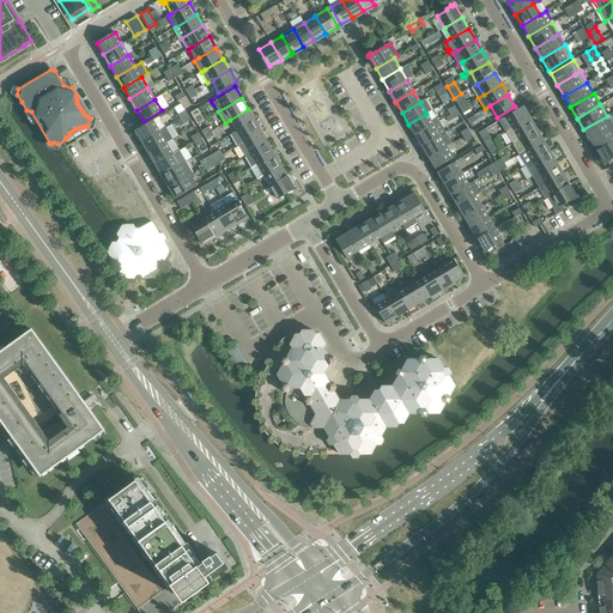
[(505,132),(530,117),(523,107),(499,121),(505,132)]
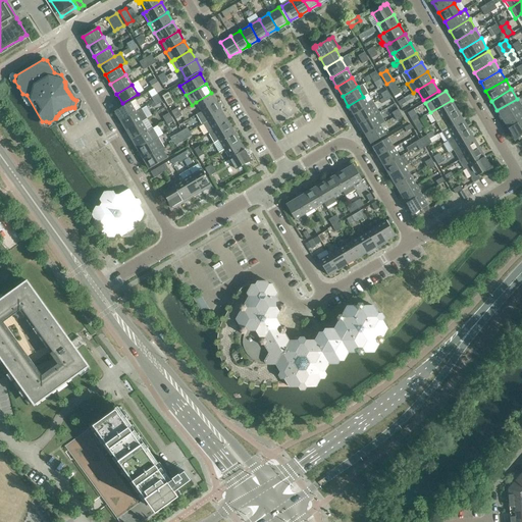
[(217,103),(211,93),(196,102),(201,111),(202,111),(217,103)]
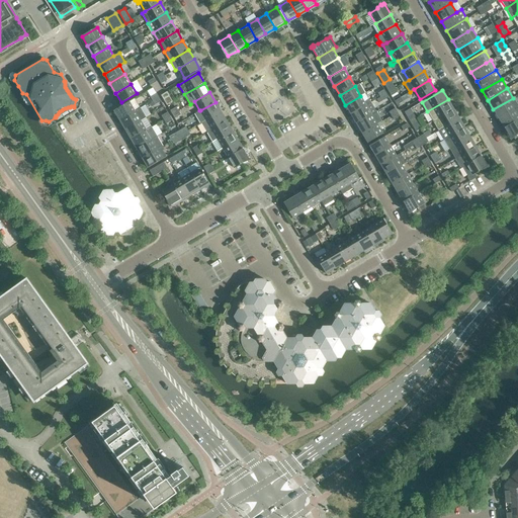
[(379,102),(382,101),(389,97),(386,93),(379,97),(380,97),(377,99),(379,102)]
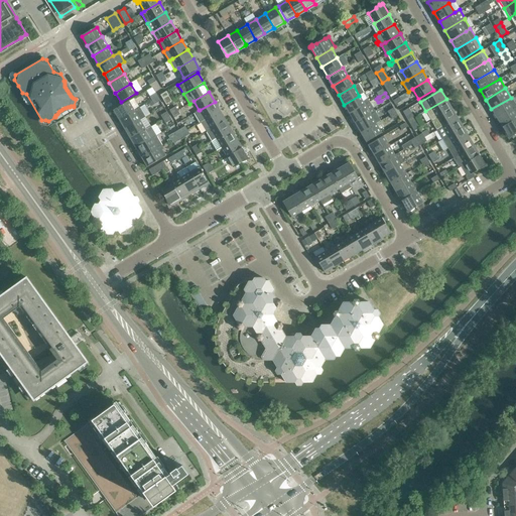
[(359,96),(344,105),(350,114),(369,102),(368,99),(363,102),(359,96)]
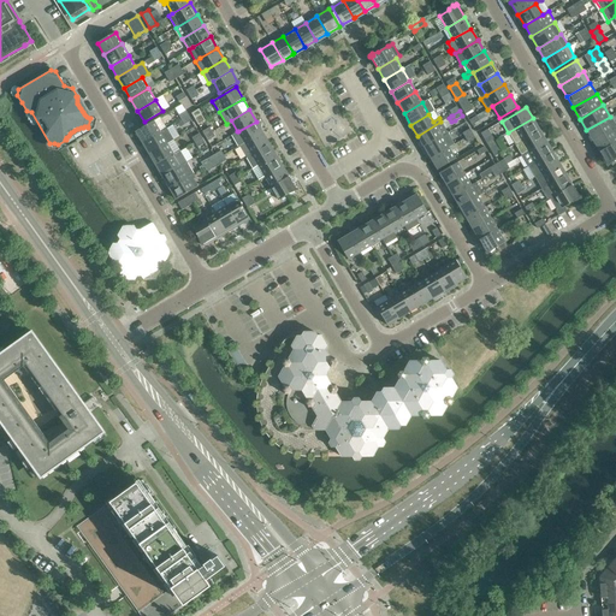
[(615,126),(610,117),(586,130),(593,141),(615,126)]
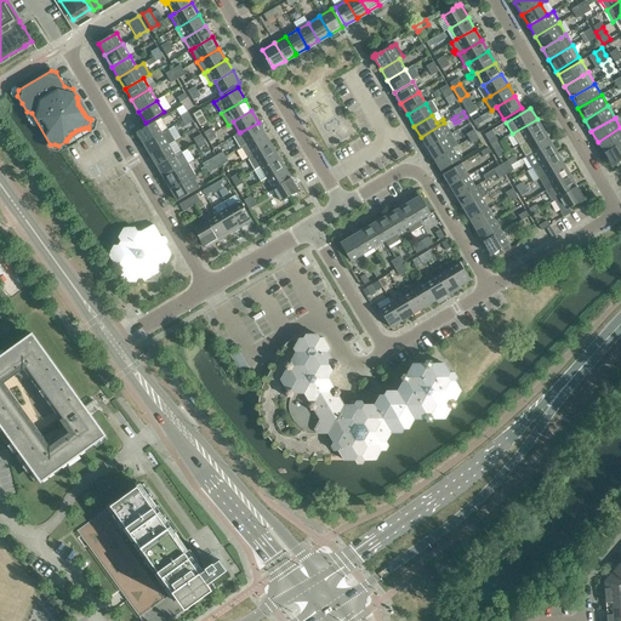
[(525,142),(543,131),(537,119),(512,134),(519,146),(525,142)]
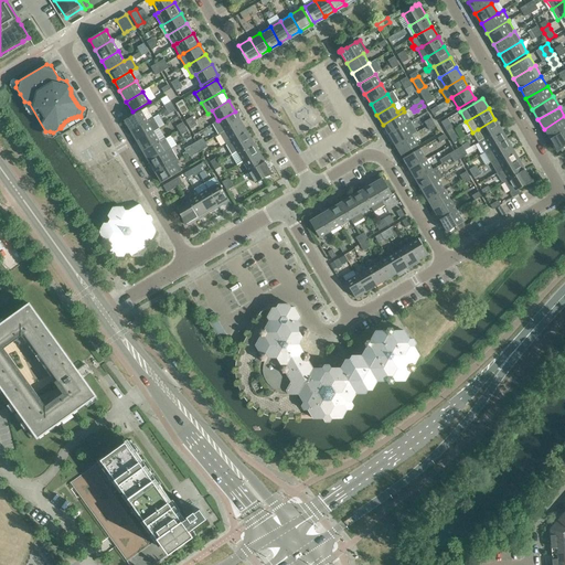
[(130,131),(147,121),(140,110),(124,120),(130,131)]
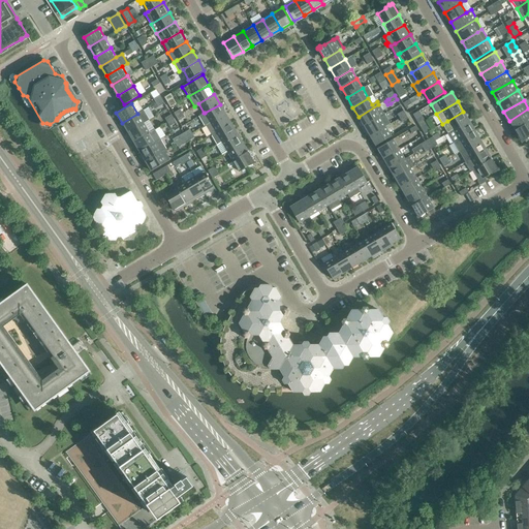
[(225,114),(220,104),(205,113),(204,113),(199,116),(205,126),(206,125),(210,123),(225,114)]
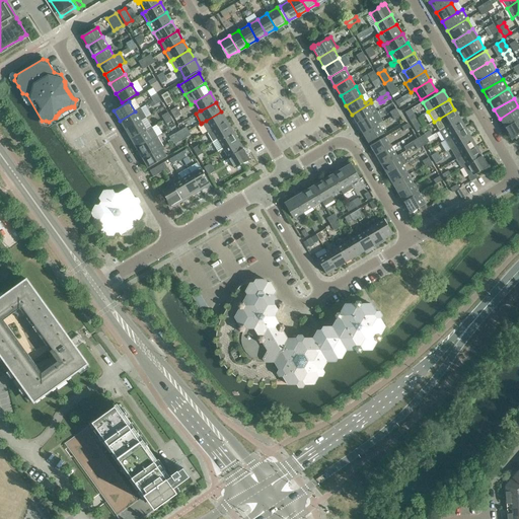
[(371,102),(352,115),(357,124),(377,113),(371,102)]
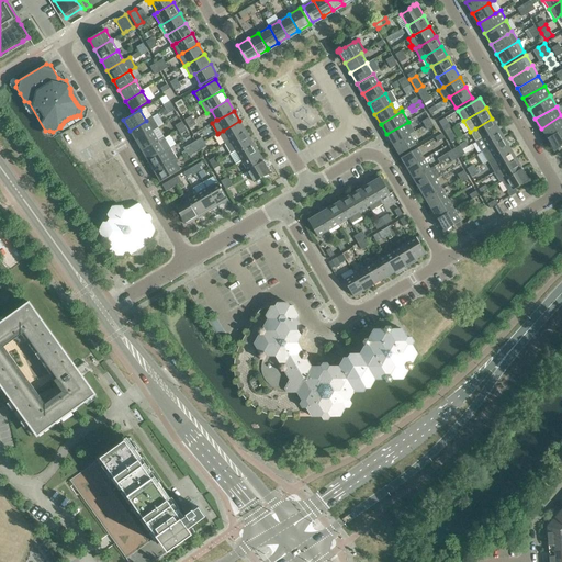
[(547,139),(561,130),(561,115),(541,128),(547,139)]
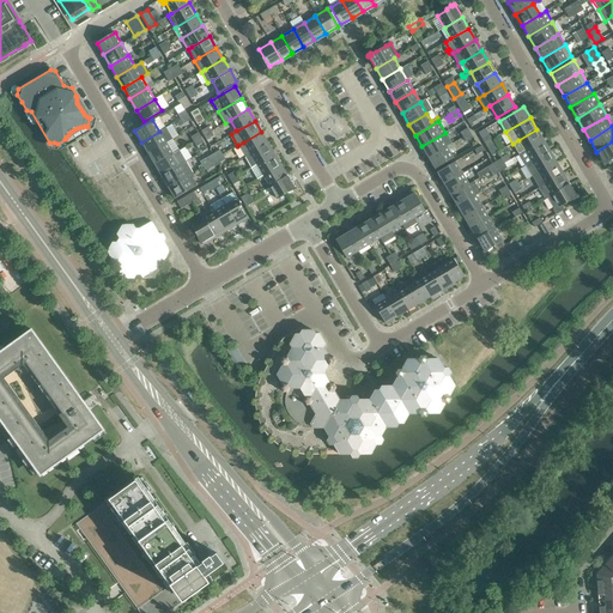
[(159,132),(141,143),(149,153),(167,143),(173,139),(165,128),(164,129),(159,132)]
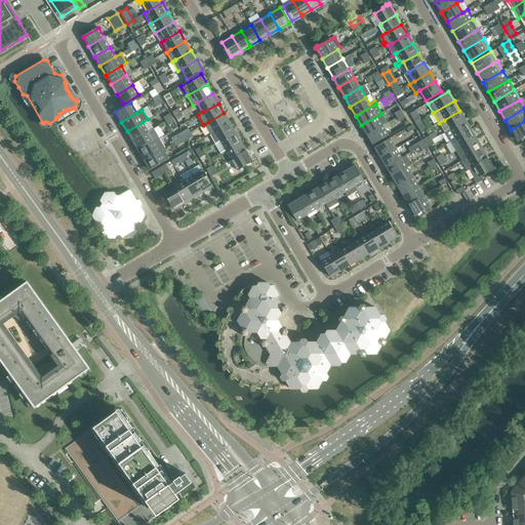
[(459,111),(444,120),(439,123),(444,132),(466,120),(459,111)]
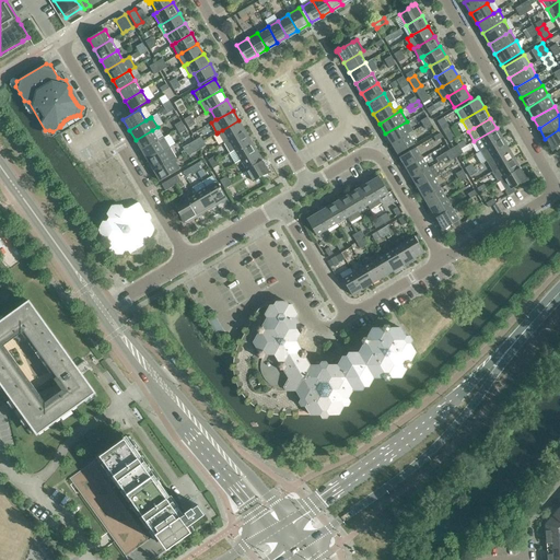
[(245,130),(238,120),(222,130),(218,132),(223,143),(245,130)]
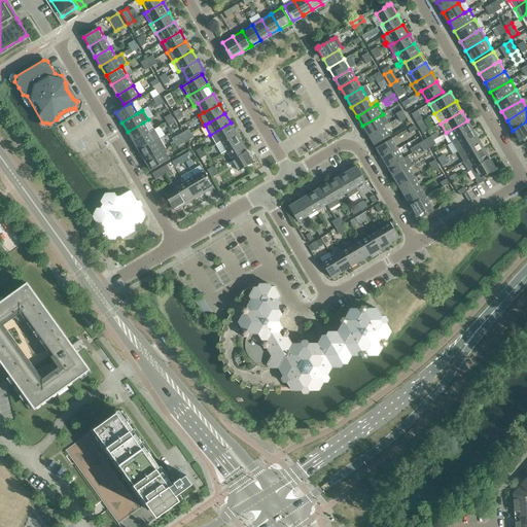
[(383,114),(362,126),(369,135),(384,127),(378,117),(383,114)]
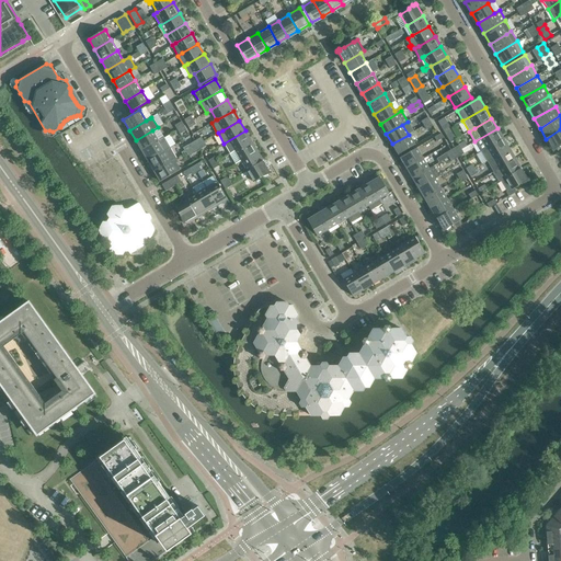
[(450,142),(457,138),(450,128),(444,132),(450,142)]
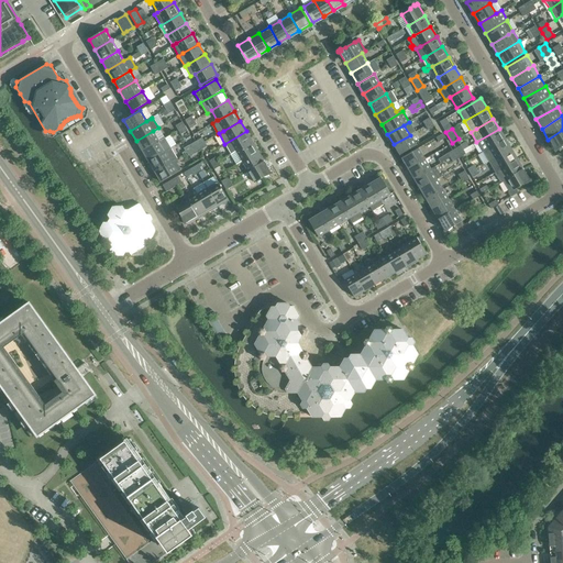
[(483,152),(505,139),(499,129),(476,142),(483,152)]
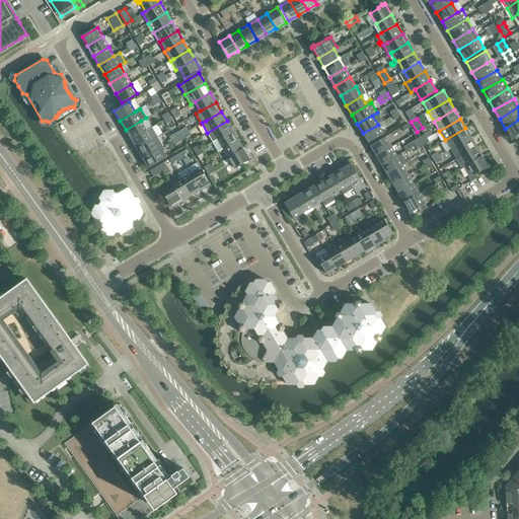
[(518,120),(505,129),(512,139),(518,134),(518,120)]
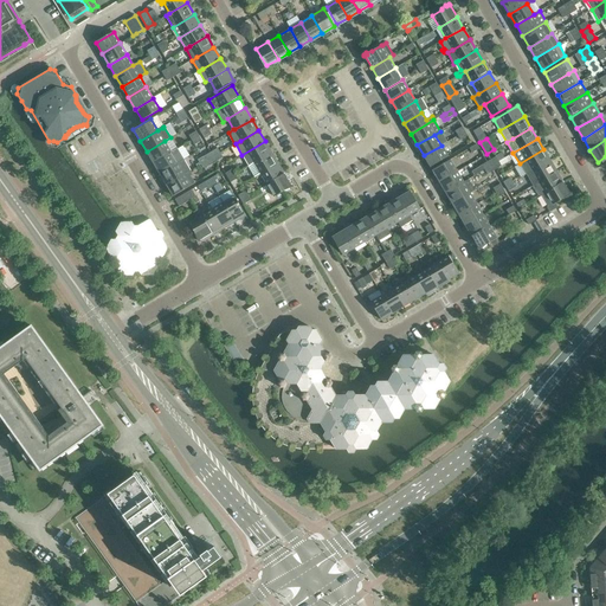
[(165,141),(147,152),(153,162),(171,153),(165,141)]
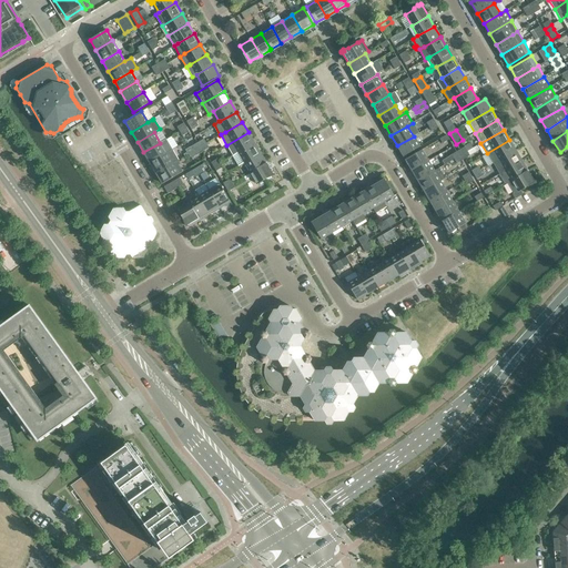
[(237,153),(254,143),(249,132),(226,145),(233,155),(237,153)]
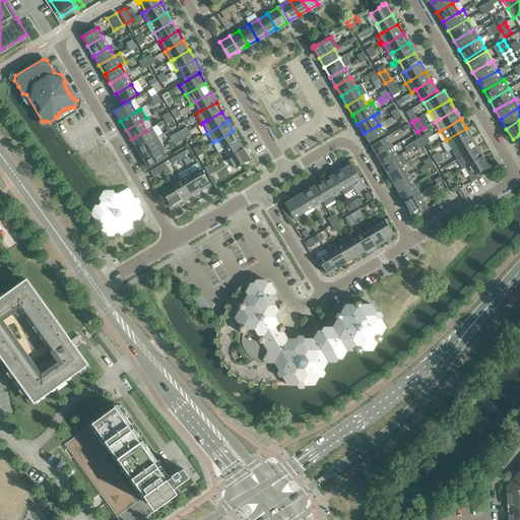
[(379,125),(364,133),(370,143),(385,134),(379,125)]
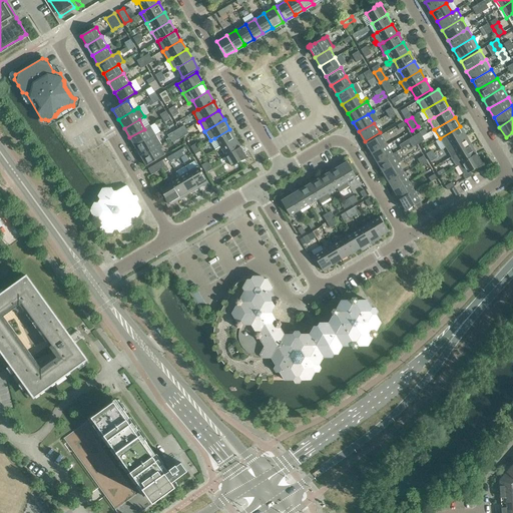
[(144,129),(129,137),(135,147),(155,135),(149,125),(144,129)]
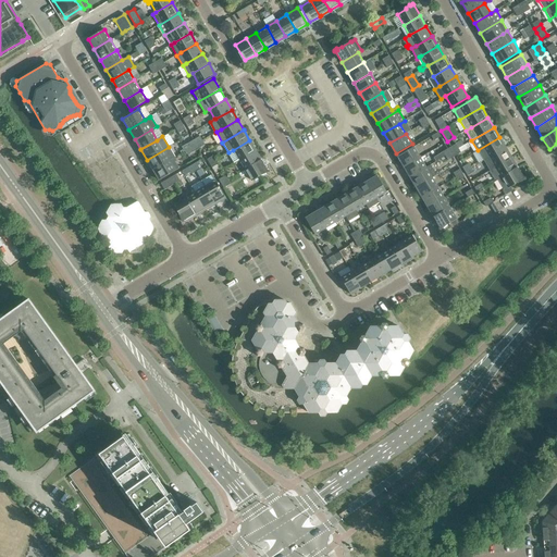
[(483,160),(506,147),(499,137),(478,150),(483,160)]
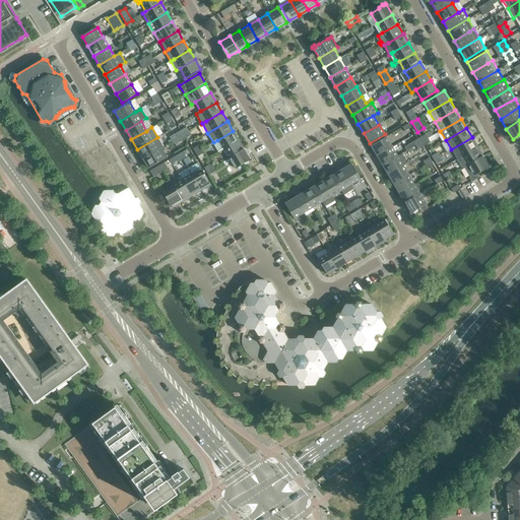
[(233,131),(217,140),(213,142),(212,143),(218,152),(223,149),(239,140),(233,131)]
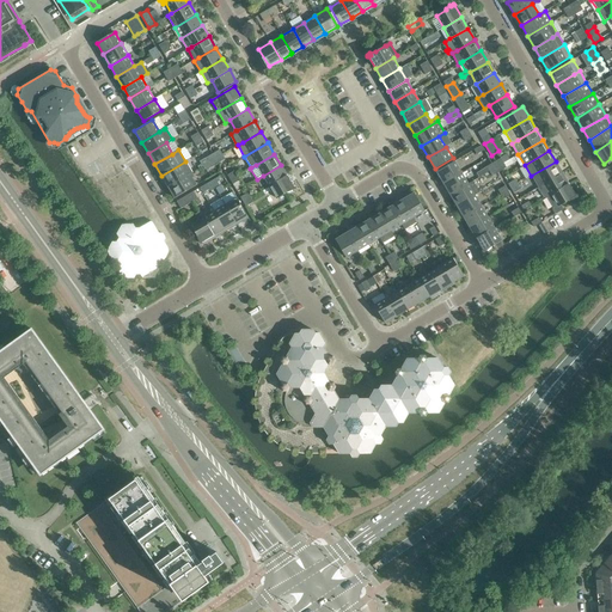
[(185,161),(161,176),(167,187),(191,172),(185,161)]
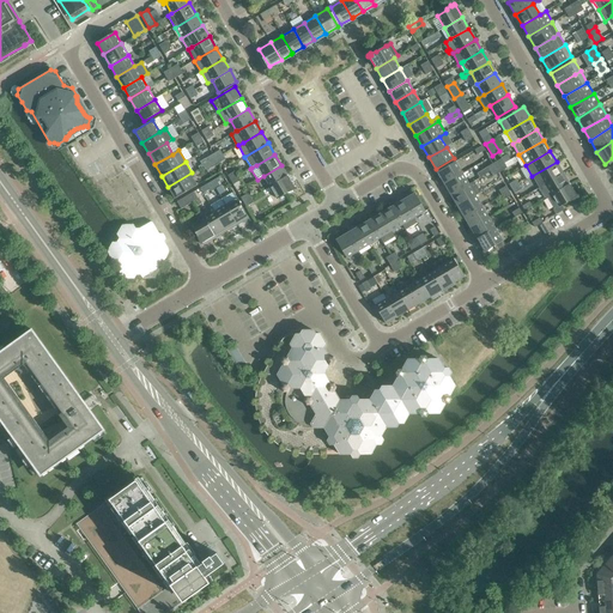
[(462,174),(455,162),(437,173),(444,183),(462,174)]
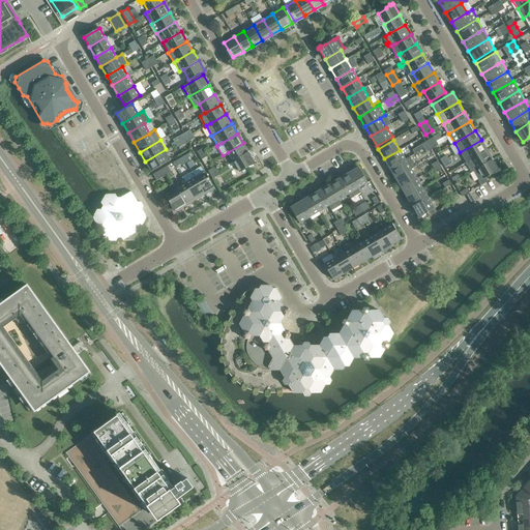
[(466,163),(487,150),(481,140),(460,152),(466,163)]
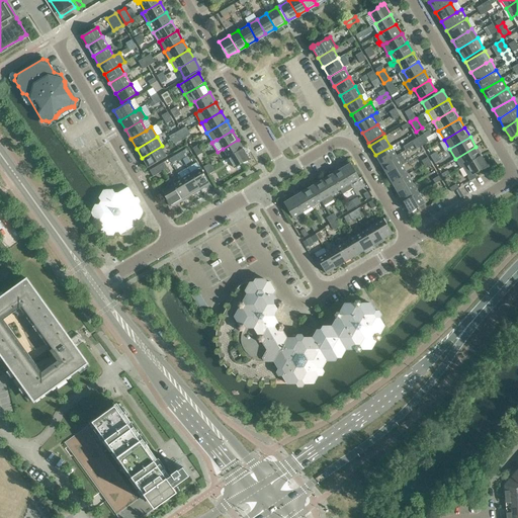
[(243,149),(238,140),(223,149),(228,158),(243,149)]
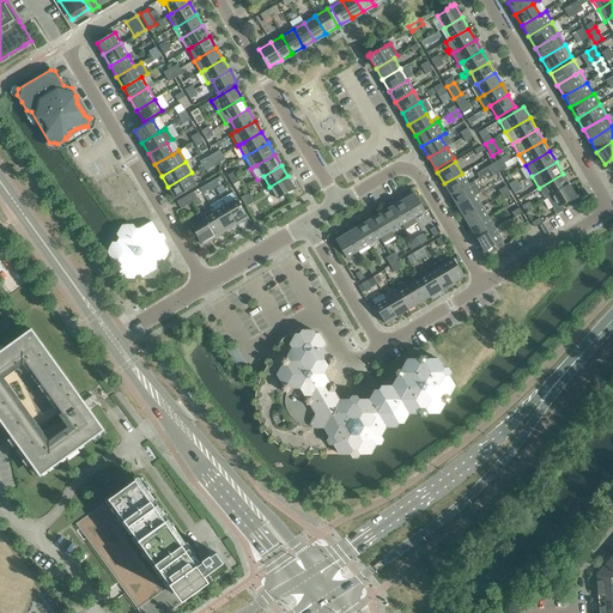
[(192,173),(168,187),(175,199),(196,186),(193,180),(194,176),(192,173)]
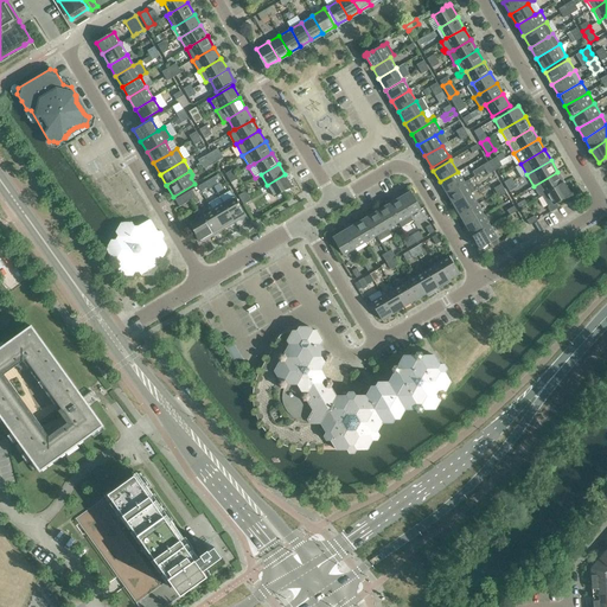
[(464,183),(458,172),(440,181),(446,193),(464,183)]
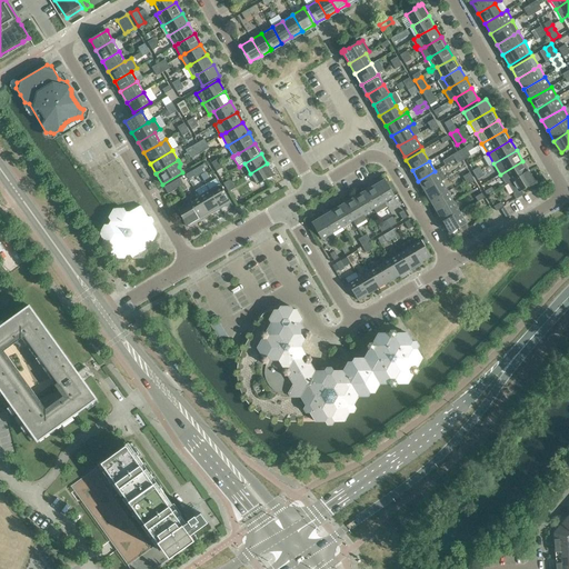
[(508,183),(529,171),(522,161),(500,175),(506,182),(507,181),(508,183)]
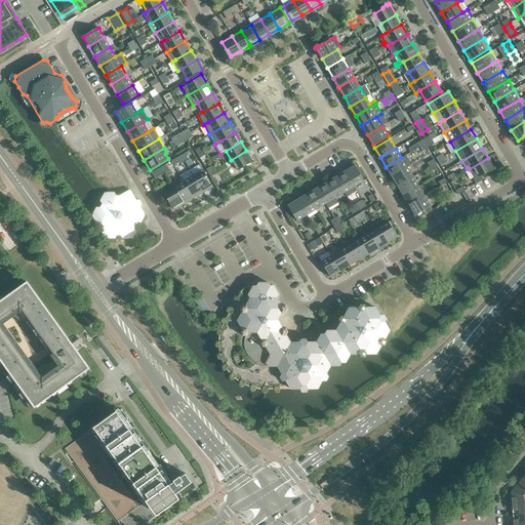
[(252,161),(246,151),(231,160),(237,170),(246,165),(251,164),(250,163),(253,162),(253,161),(252,161)]
